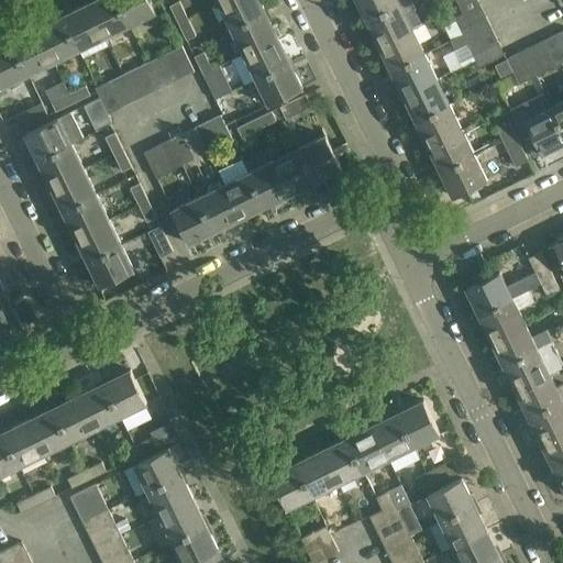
[(130,24),(117,0),(95,0),(88,3),(103,36),(130,24)]
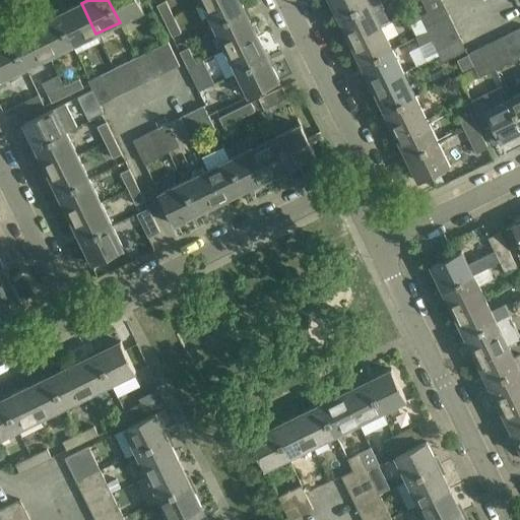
[(137,0),(108,0),(120,22),(143,11),(137,0)]
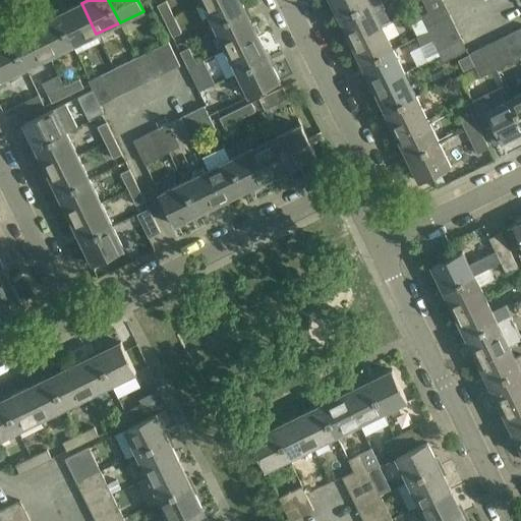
[(157,5),(165,21),(173,16),(166,0),(157,5)]
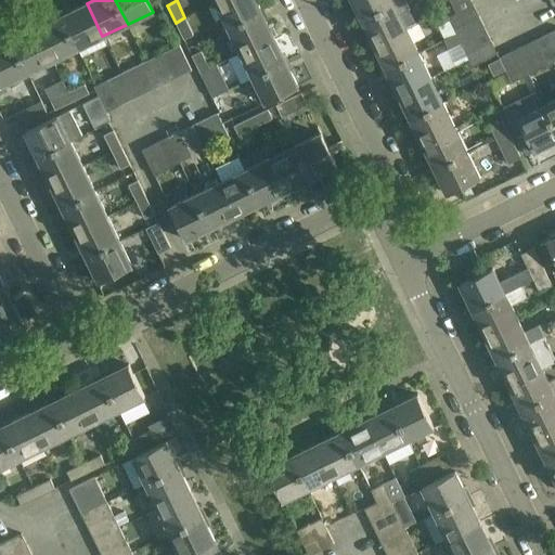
[(228,27),(261,11),(255,0),(221,0),(216,2),(228,27)]
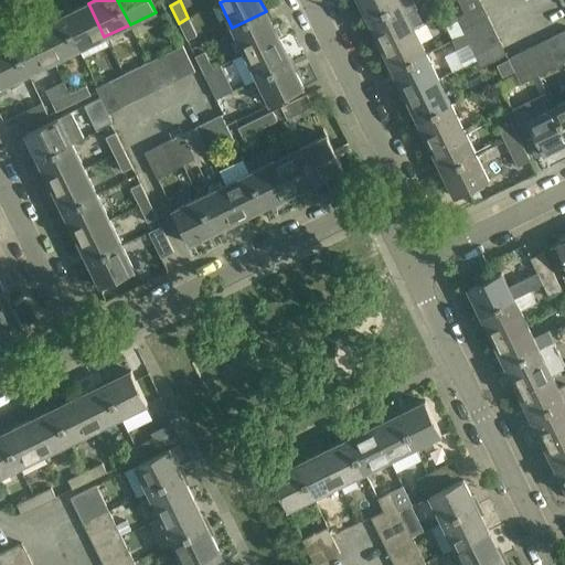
[(355,0),(360,10),(362,9),(368,19),(401,2),(398,0),(355,0)]
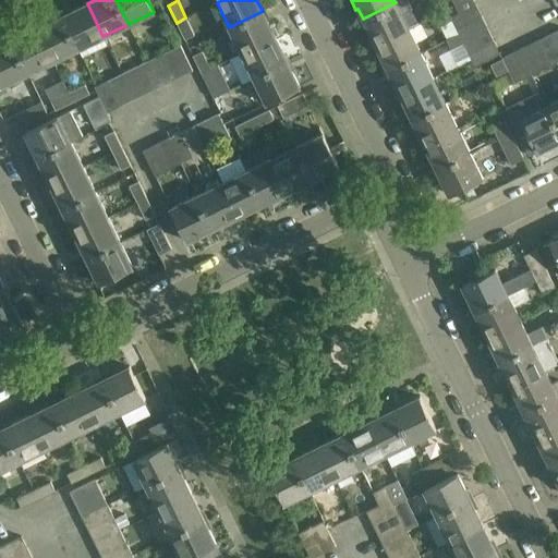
[(370,39),(372,38),(374,43),(408,27),(402,15),(412,10),(407,0),(401,0),(396,2),(363,19),(367,28),(365,29),(370,39)]
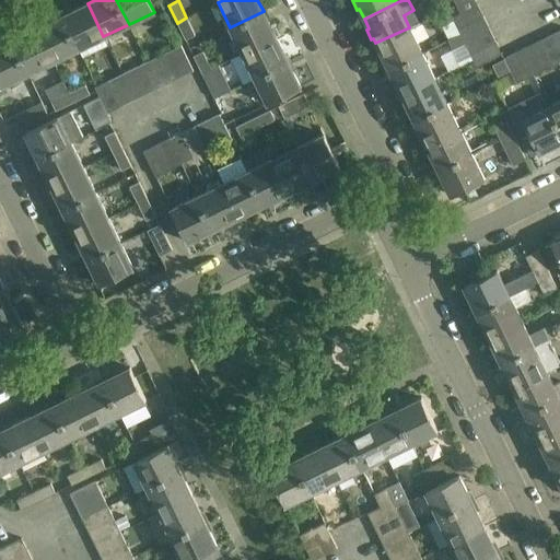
[(461,15),(478,7),(475,0),(465,0),(455,6),(461,15)]
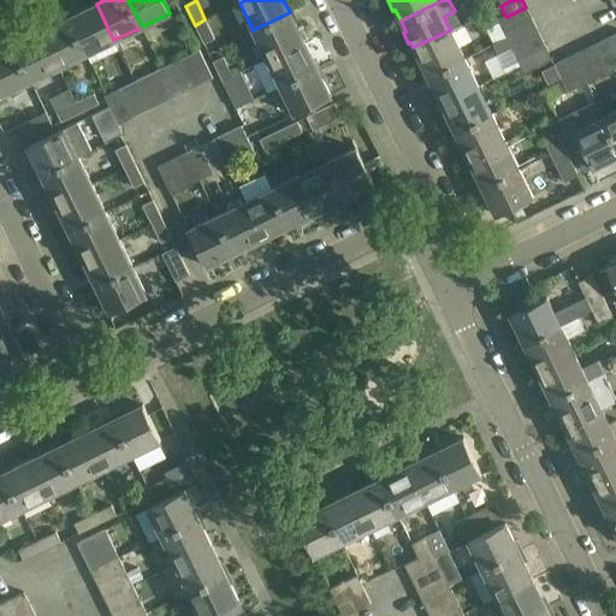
[(96,4),(69,18),(87,54),(113,40),(96,4)]
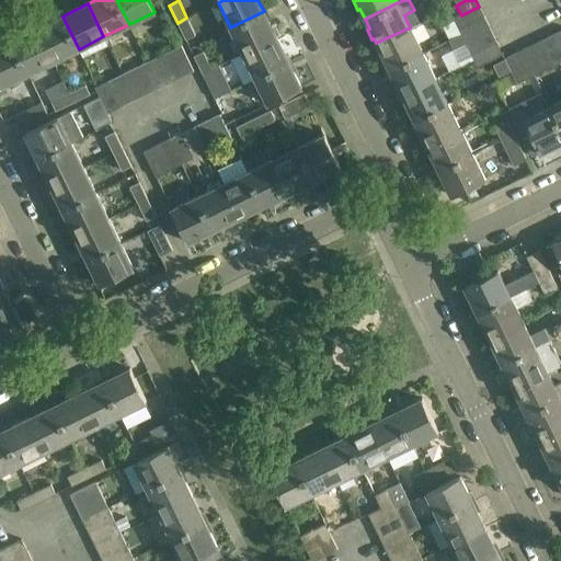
[(484,18),(479,7),(461,15),(454,20),(459,30),(484,18)]
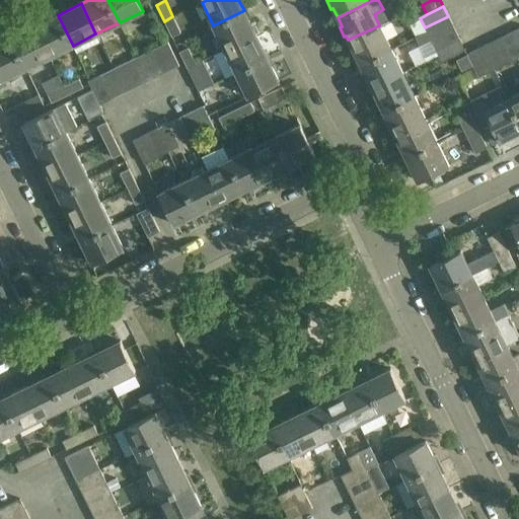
[(244,10),(213,25),(225,50),(255,34),(244,10)]
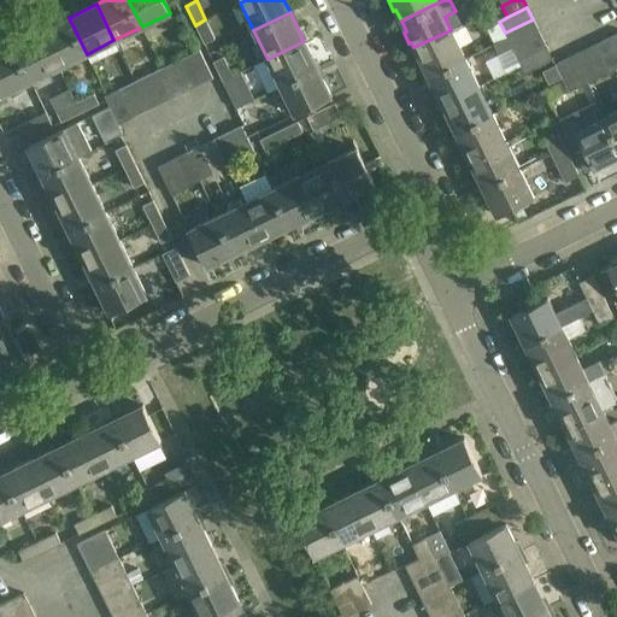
[(69,18),(40,31),(58,68),(87,54),(69,18)]
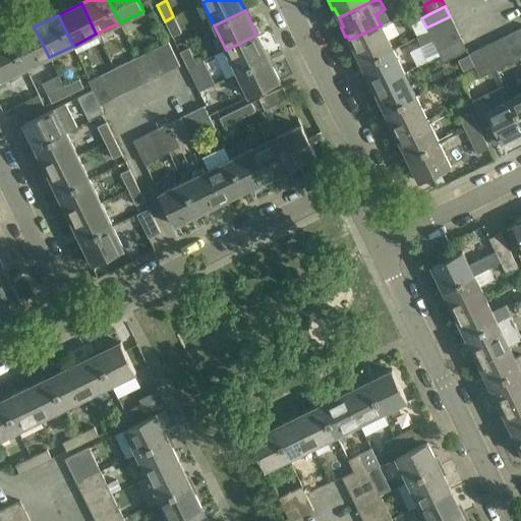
[(173,16),(165,21),(172,37),(181,33),(173,16)]
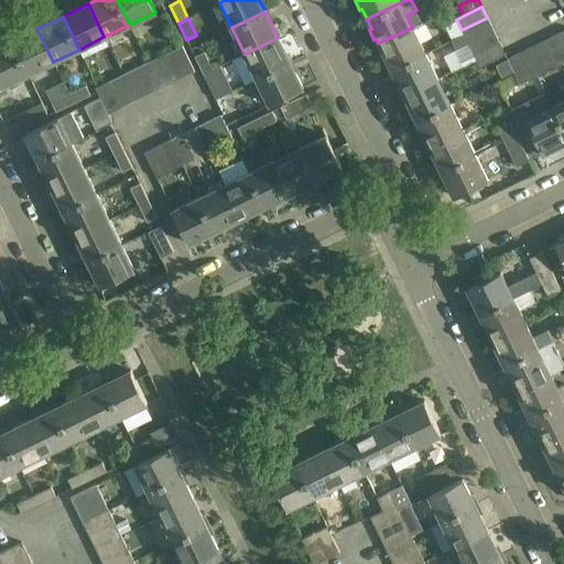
[(462,30),(464,34),(467,42),(492,30),(487,18),(462,30)]
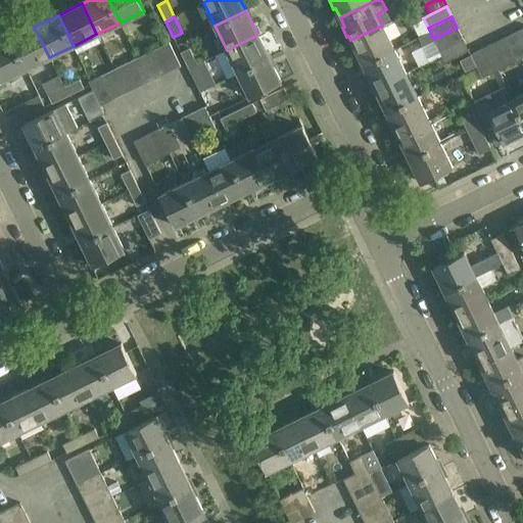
[(355,55),(358,54),(363,64),(394,49),(382,26),(350,40),(352,45),(351,46),(355,55)]
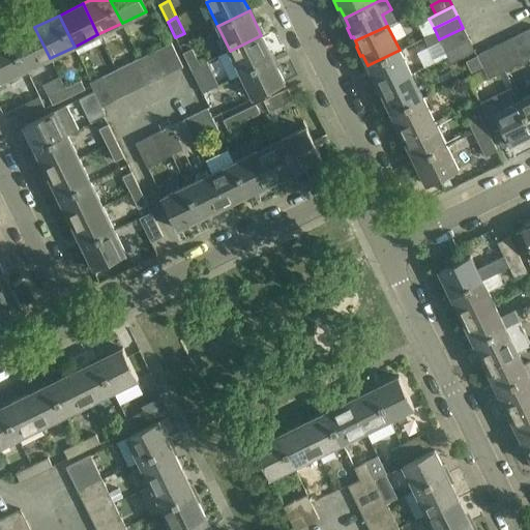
[(34,27),(10,38),(26,69),(50,58),(34,27)]
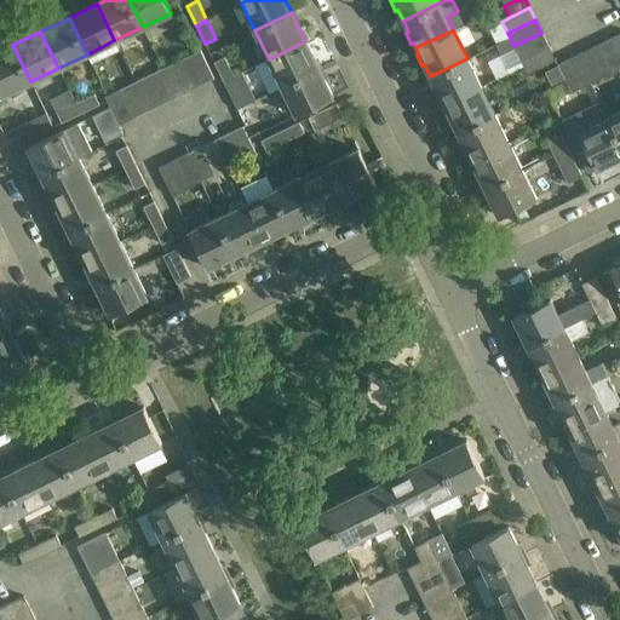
[(549,47),(541,33),(514,46),(521,61),(549,47)]
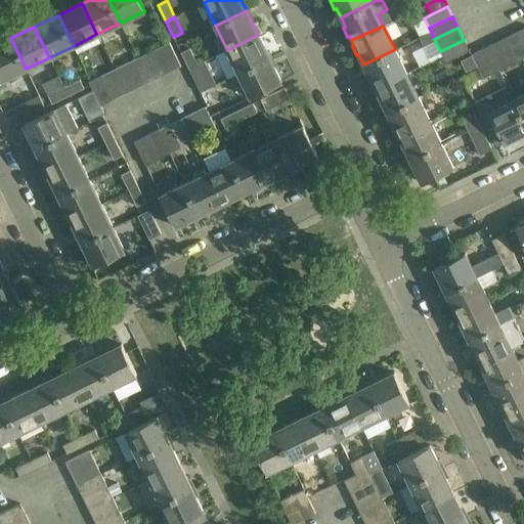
[(523,45),(517,32),(507,37),(518,60),(523,56),(523,45)]
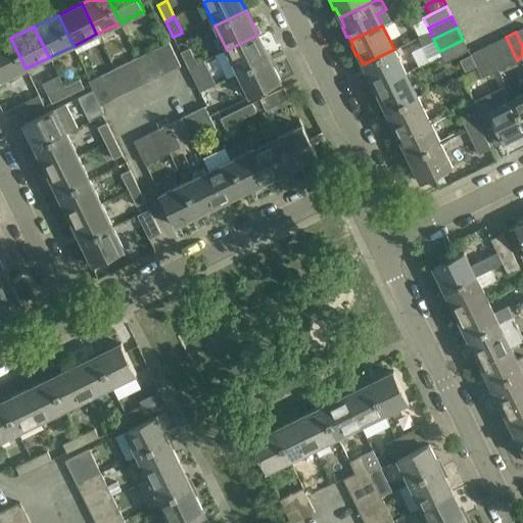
[(269,58),(257,35),(227,50),(238,74),(269,58)]
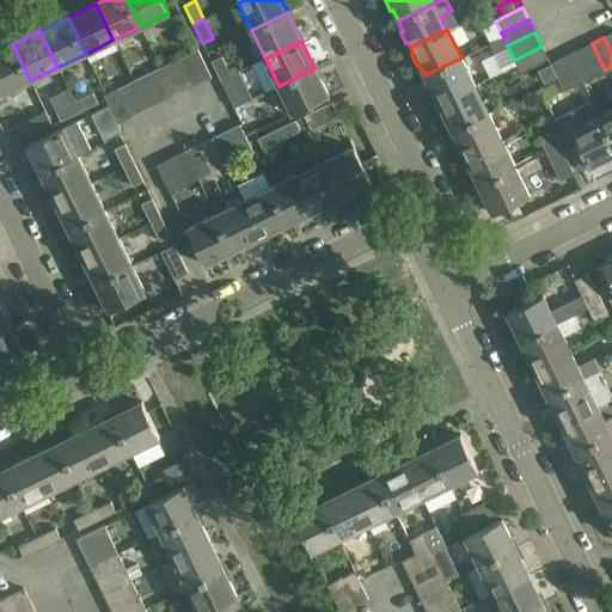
[(577,50),(591,78),(605,71),(592,43),(577,50)]
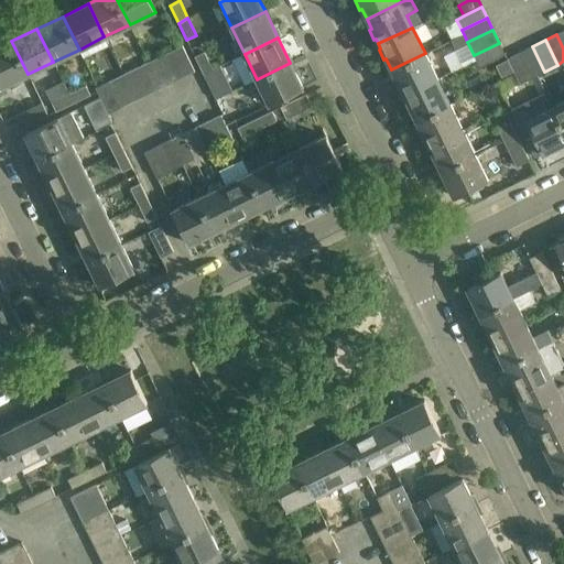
[(0,82),(2,87),(28,74),(11,41),(0,46),(0,82)]
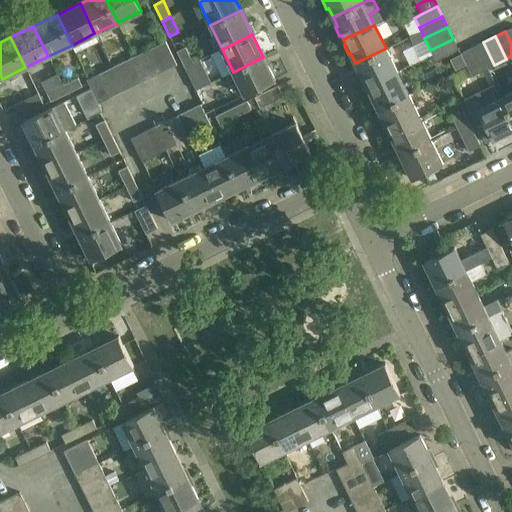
[(453,39),(430,50),(435,61),(459,50),(453,39)]
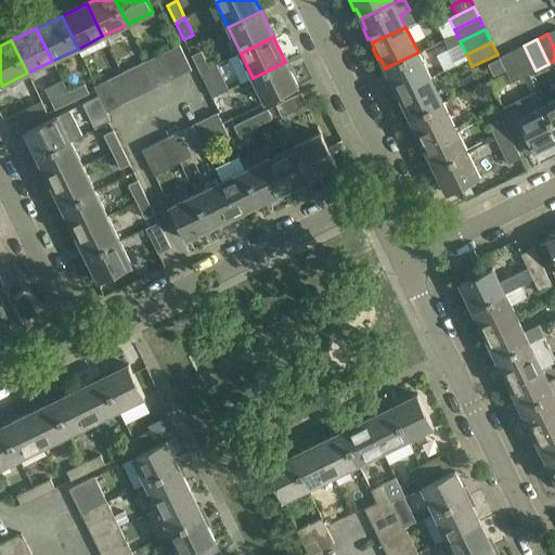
[(191,71),(179,44),(167,51),(179,76),(191,71)]
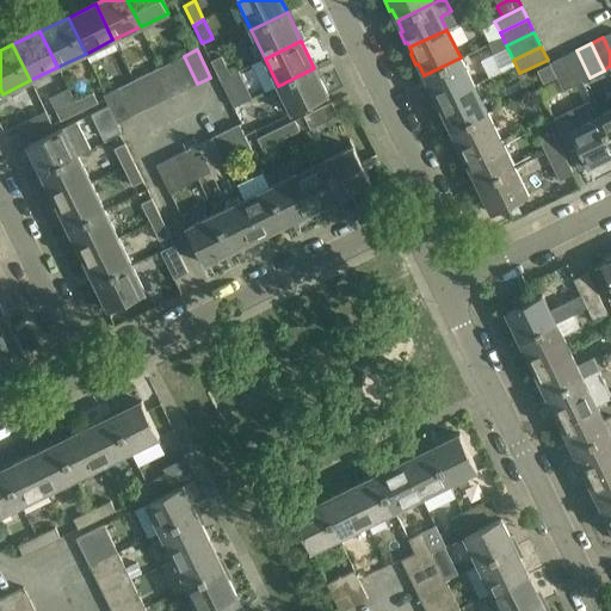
[(590,78),(576,50),(563,56),(572,74),(576,84),(590,78)]
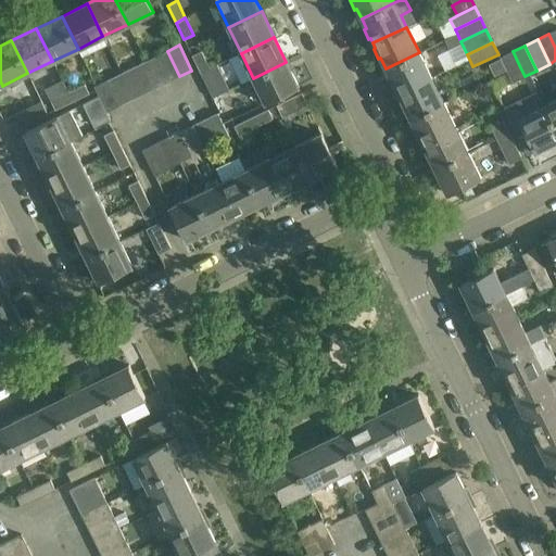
[(179,76),(167,51),(155,57),(167,83),(179,76)]
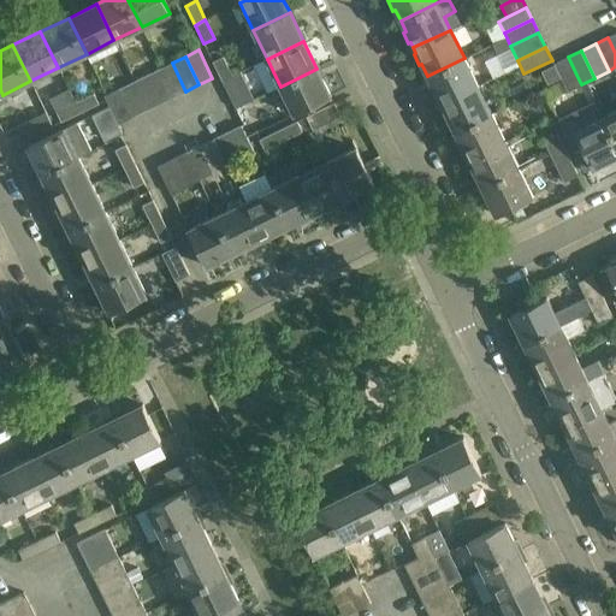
[(221,81),(232,76),(223,57),(213,61),(221,81)]
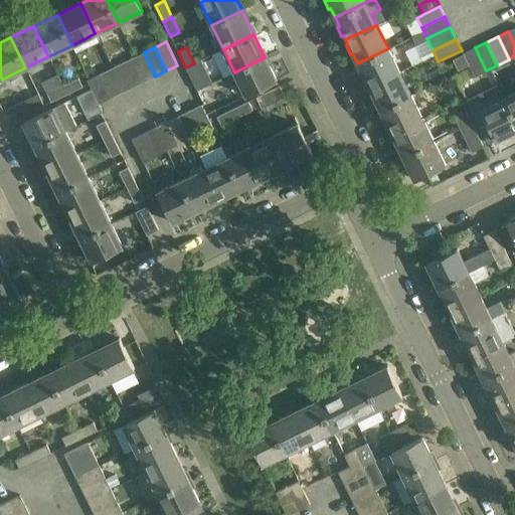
[(486,70),(482,62),(475,47),(463,53),(474,76),(486,70)]
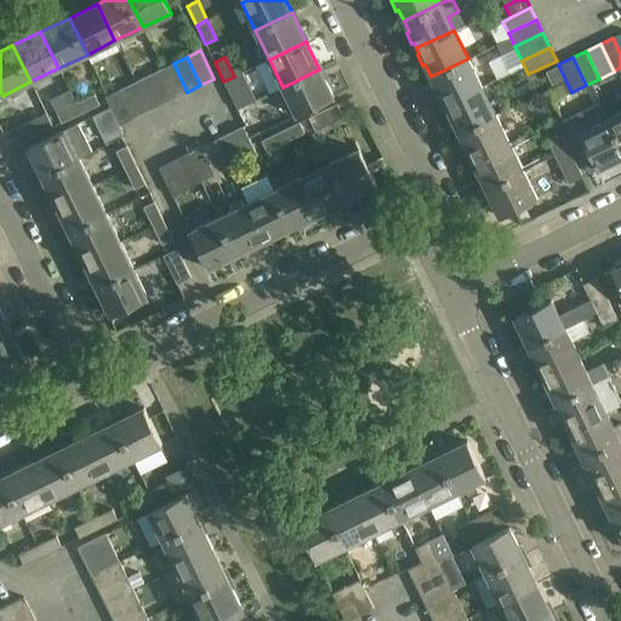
[(439,100),(442,98),(444,104),(482,86),(468,58),(431,77),(436,87),(433,89),(439,100)]
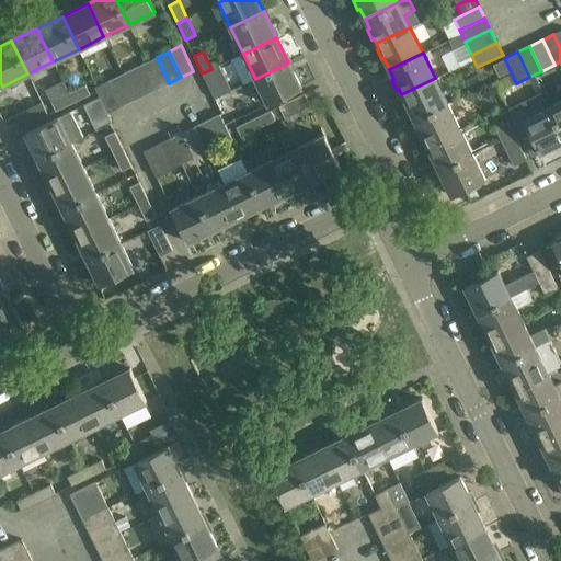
[(169,83),(157,57),(144,64),(157,89),(169,83)]
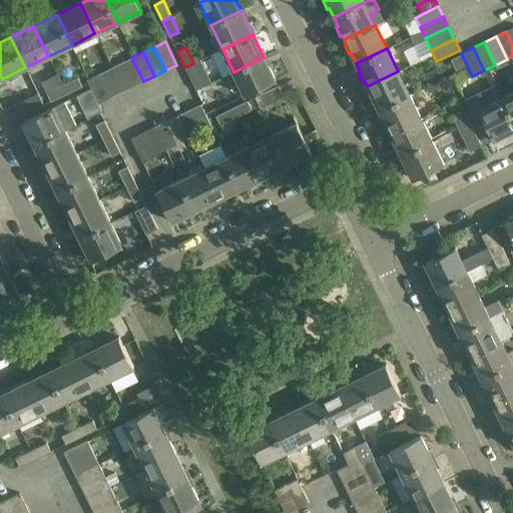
[(264,57),(233,72),(244,95),(276,80),(264,57)]
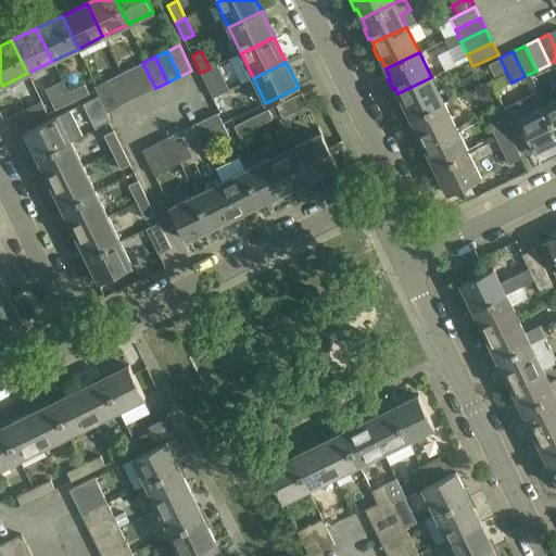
[(155,88),(142,63),(130,68),(143,95),(155,88)]
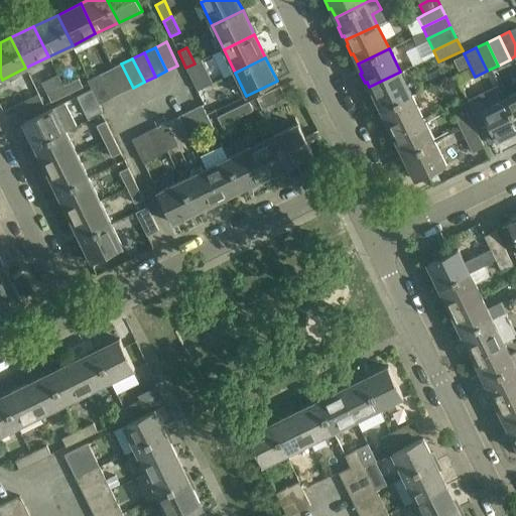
[(195,63),(185,68),(194,83),(198,91),(213,83),(209,76),(202,60),(195,63)]
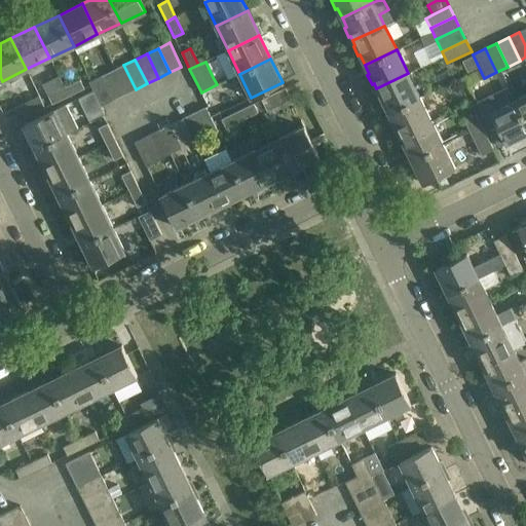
[(136,89),(123,65),(113,70),(124,95),(136,89)]
